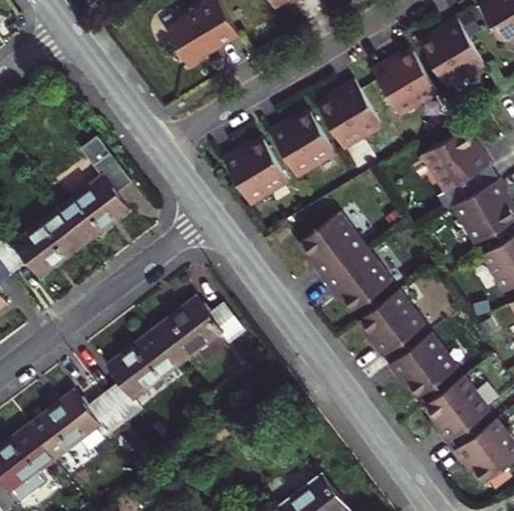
[(237,34),(216,0),(197,0),(197,1),(196,7),(176,20),(169,31),(189,63),(194,60),(199,58),(202,48),(213,42),(216,47),(237,34)]
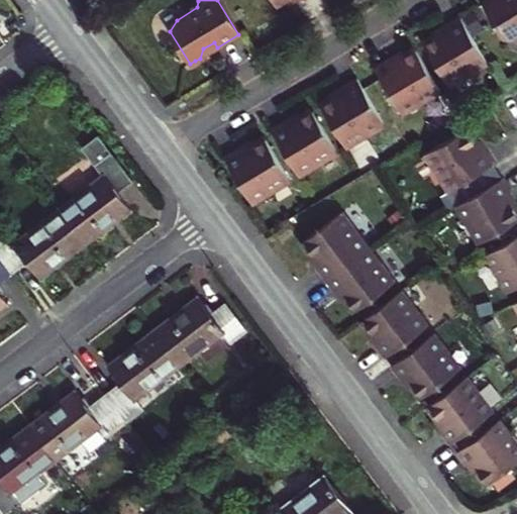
[(516,0),(484,0),(479,3),(497,32),(513,33),(516,30),(516,0)]
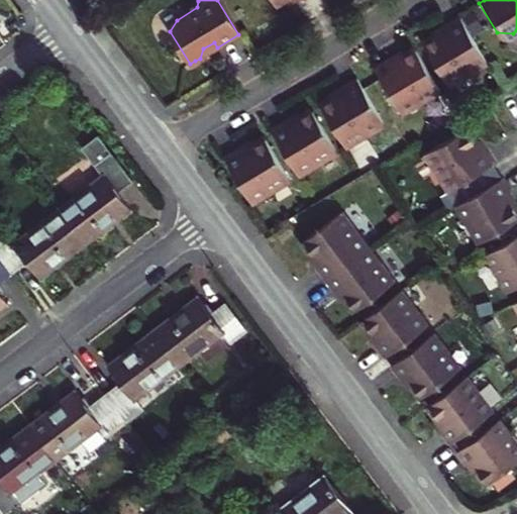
[(444,80),(482,57),(454,12),(435,23),(415,34),(444,80)]
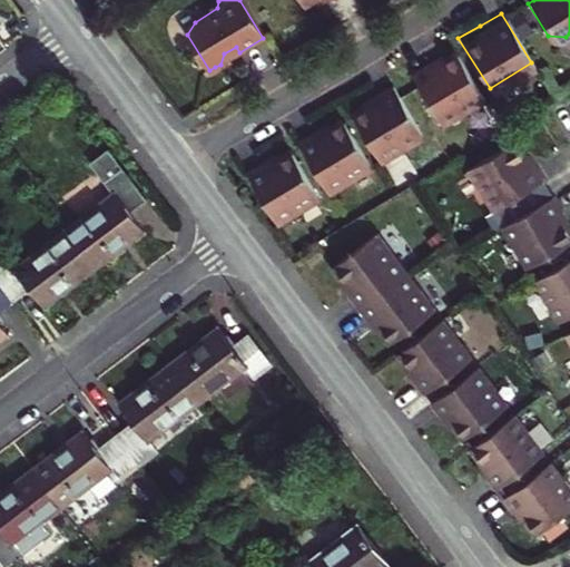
[(478,96),(448,44),(429,56),(410,67),(439,117),(478,96)]
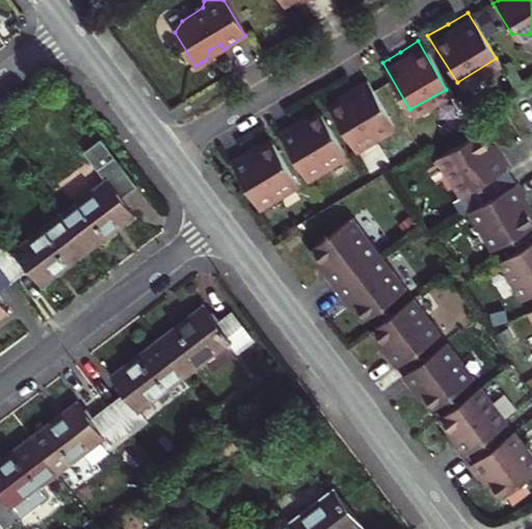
[(341,86),(321,98),(350,146),(389,123),(361,75),(341,86)]
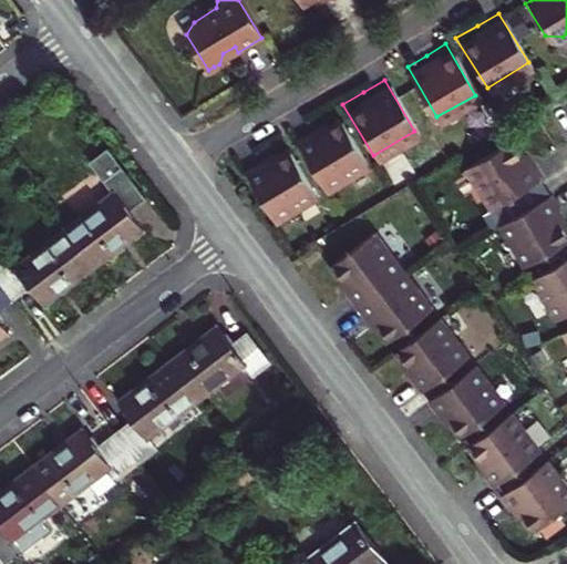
[(292,135),(322,185),(364,159),(334,109),(313,122),(292,135)]
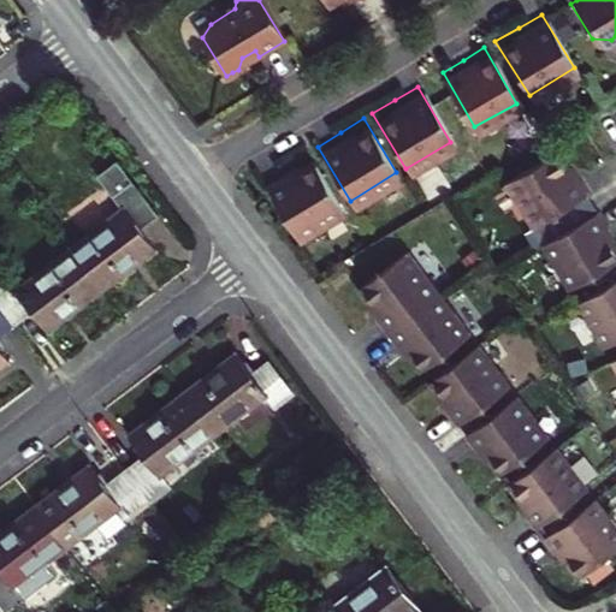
[(259,180),(292,236),(337,209),(304,154),(282,167),(259,180)]
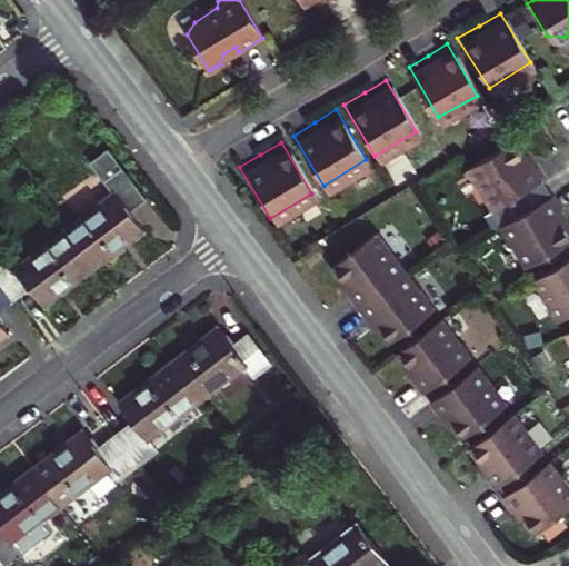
[(525,158),(517,146),(466,176),(489,215),(546,182),(535,162),(530,156),(525,158)]
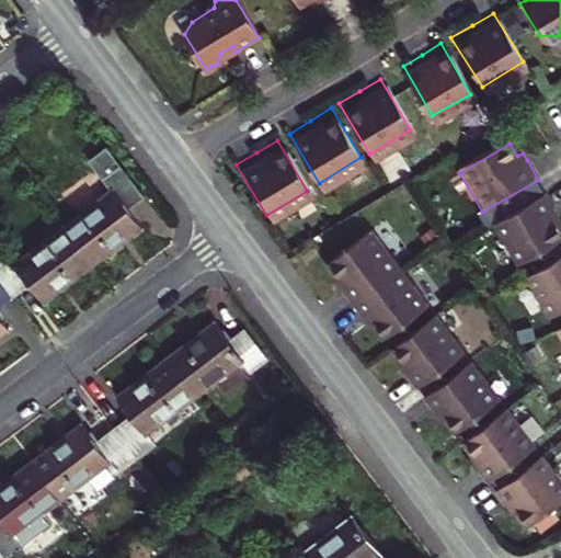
[(146,200),(109,150),(91,163),(98,172),(80,185),(96,206),(66,230),(92,266),(117,247),(141,227),(129,212),(146,200)]
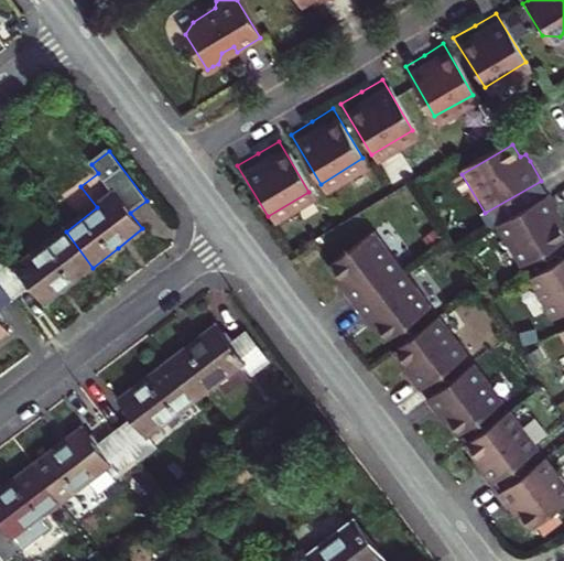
[(41,164),(31,171),(39,181),(47,174),(41,164)]
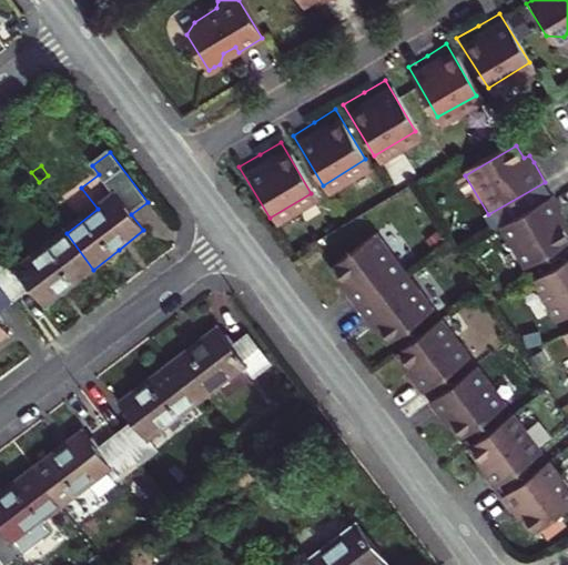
[(567,222),(566,218),(555,199),(498,233),(524,273),(567,245),(567,234),(565,229),(567,225),(567,222)]
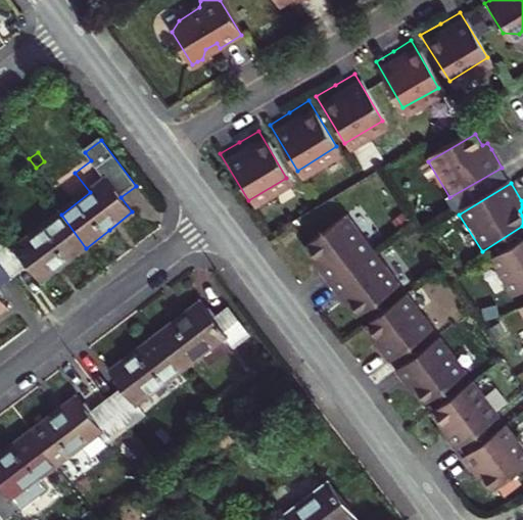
[(62,267),(86,248),(61,215),(44,228),(13,251),(6,243),(0,247),(0,268),(10,282),(27,269),(39,284),(62,267)]
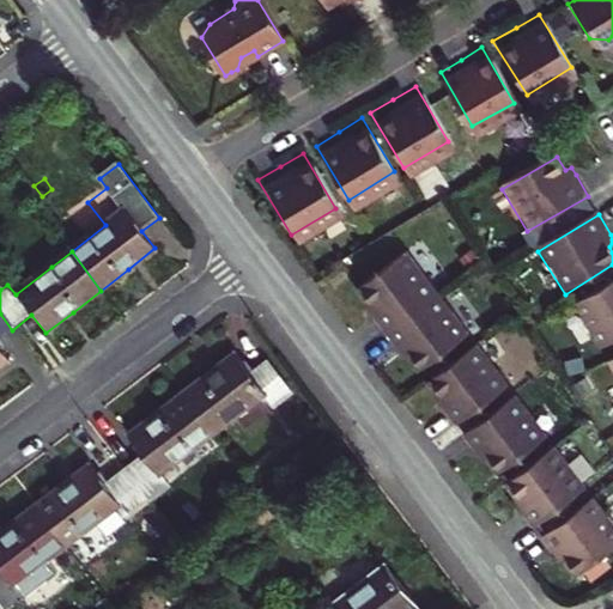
[(384,335),(438,294),(411,257),(362,293),(370,305),(364,309),(369,315),(384,335)]
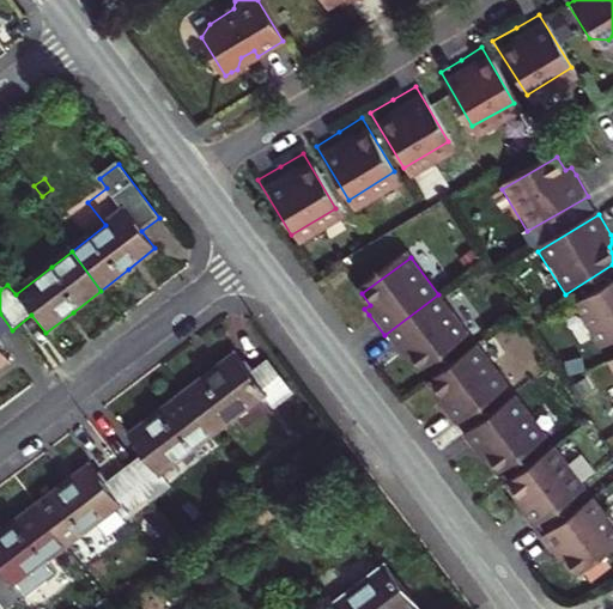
[(612,284),(574,308),(600,351),(612,342),(612,284)]
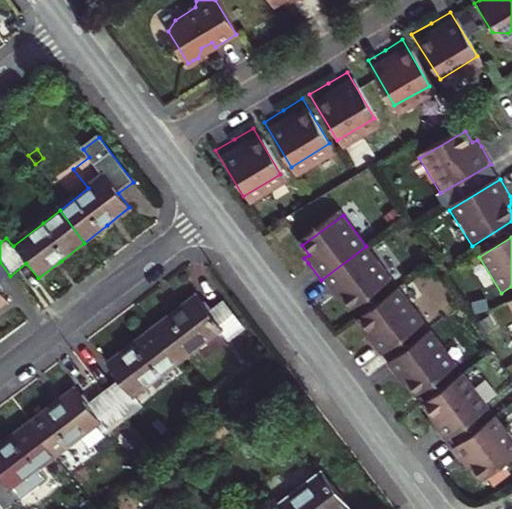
[(393,281),(366,246),(321,280),(331,293),(338,302),(343,299),(352,312),(393,281)]
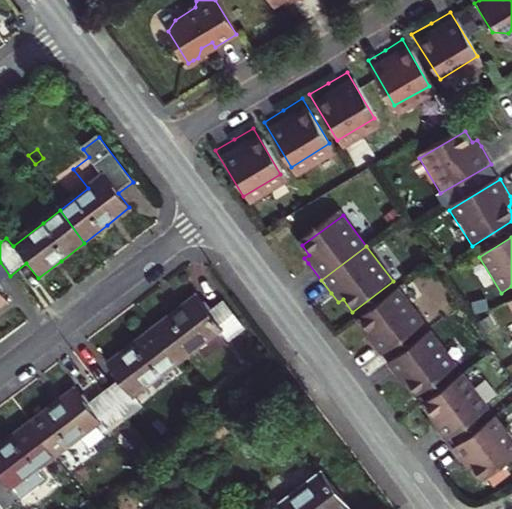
[(0,292),(0,283),(10,276),(0,262),(0,307),(7,302),(0,292)]
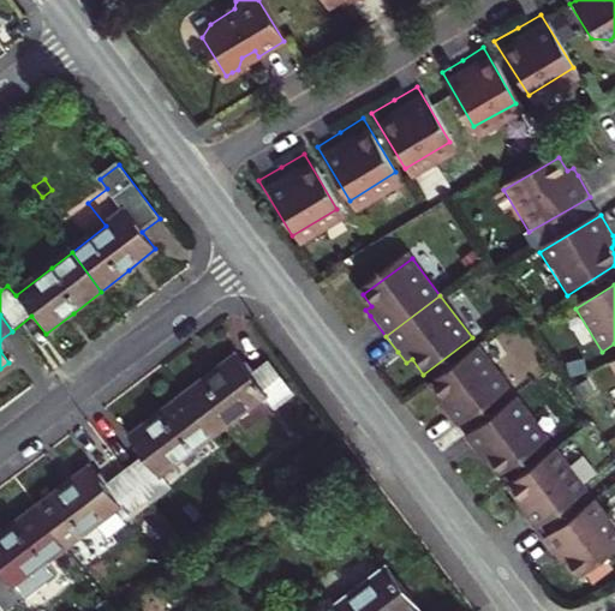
[(509,387),(478,346),(430,383),(441,397),(435,401),(440,406),(455,427),(509,387)]
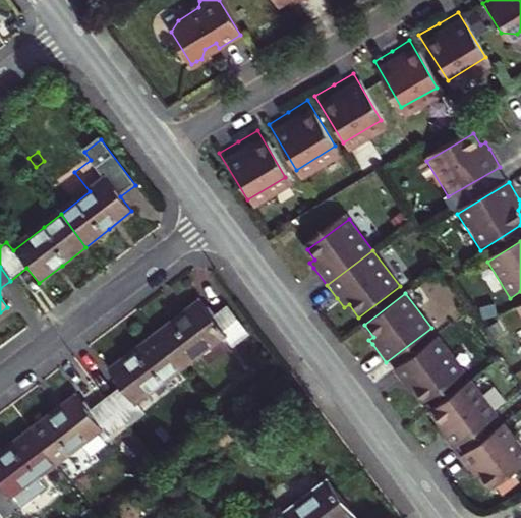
[(173,323),(154,337),(180,371),(225,337),(232,346),(245,336),(224,307),(211,318),(198,302),(185,312),(173,323)]
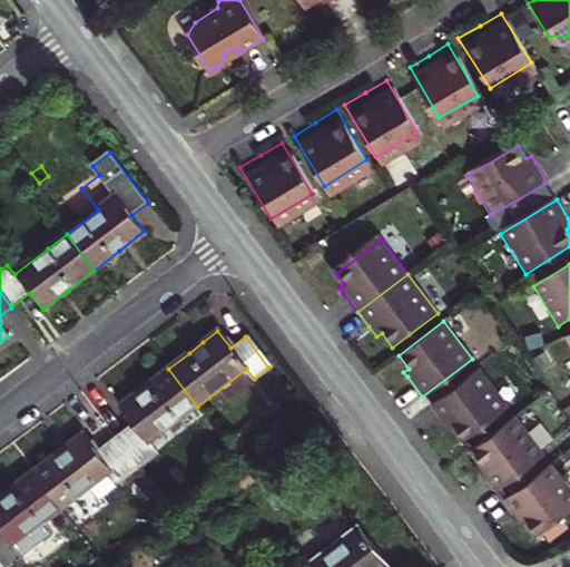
[(133,424),(115,439),(137,468),(155,453),(147,443),(197,407),(168,369),(144,388),(119,407),(133,424)]
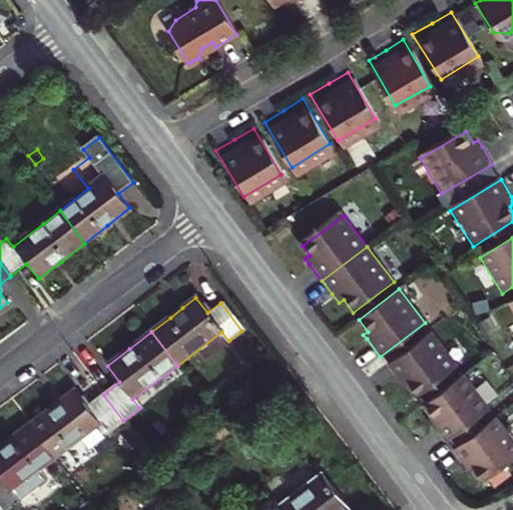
[(457,366),(432,334),(388,366),(400,382),(405,388),(410,385),(418,396),(457,366)]
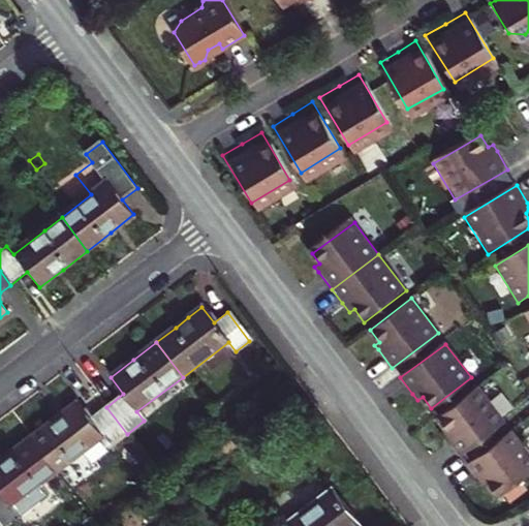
[(462,459),(507,427),(479,389),(439,420),(449,432),(444,436),(449,441),(462,459)]
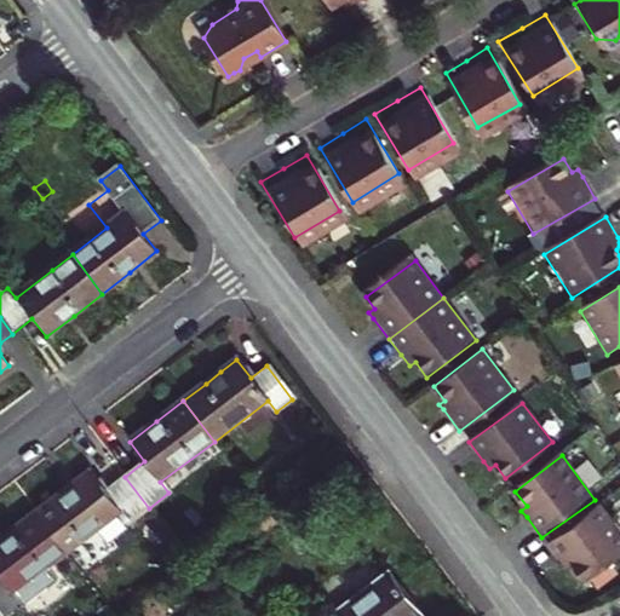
[(50,502),(36,513),(68,554),(120,513),(128,524),(149,508),(125,477),(104,491),(90,473),(70,488),(50,502)]
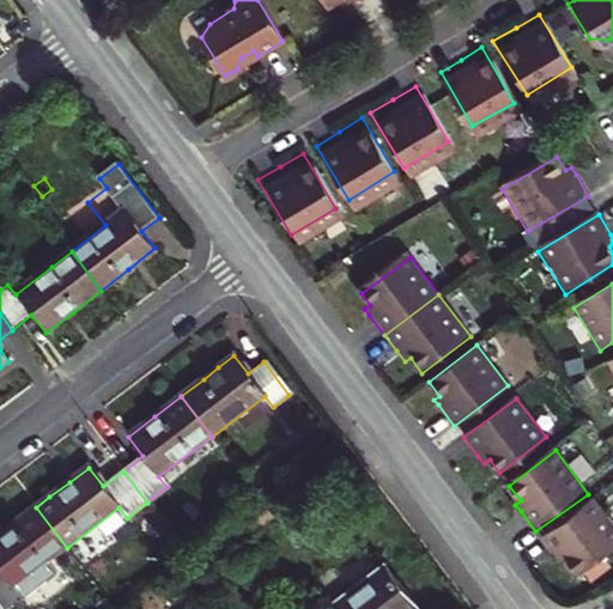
[(612,548),(612,527),(593,500),(542,541),(558,560),(563,567),(569,562),(578,576),(583,572),(593,585),(612,568),(604,556),(612,548)]
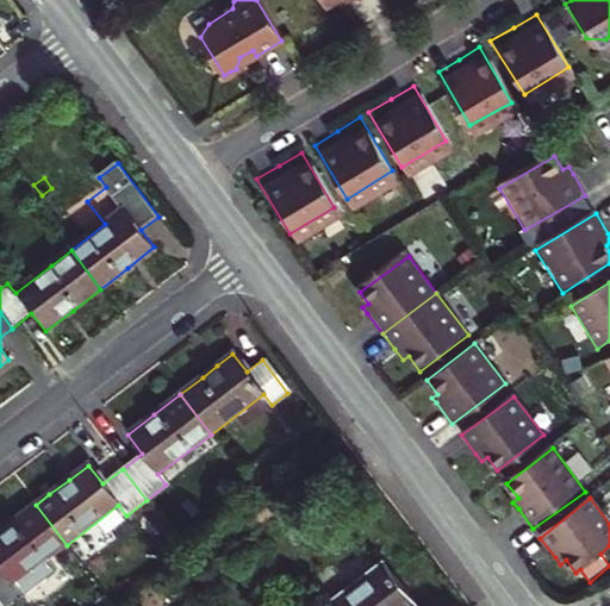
[(0,599),(5,605),(12,605),(22,598),(56,572),(47,561),(67,545),(36,505),(10,525),(0,532),(0,599)]
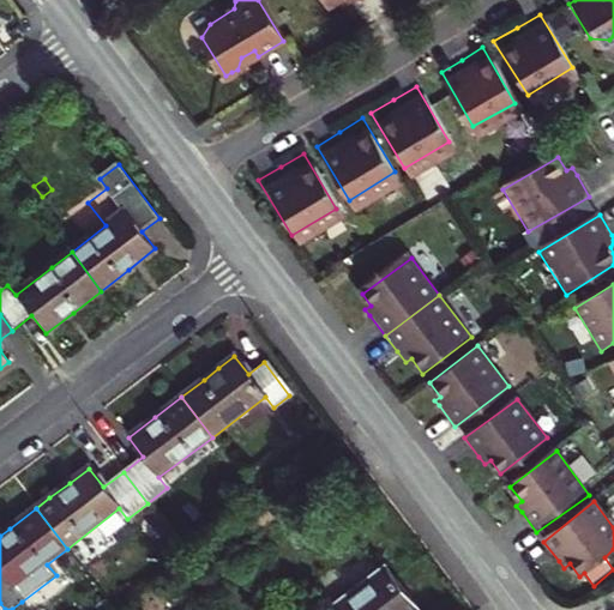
[(408,609),(414,605),(381,563),(327,604),(331,609),(408,609)]
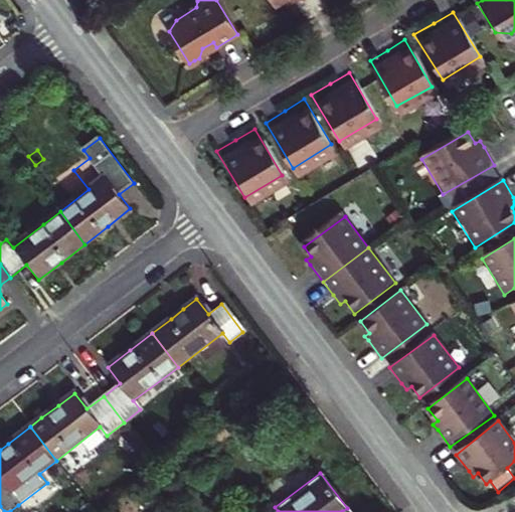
All buildings are outlined.
